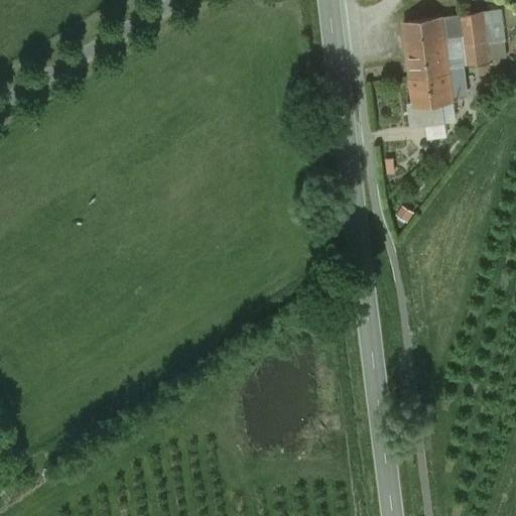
[(500,7),(484,10),(488,40),(488,41),(503,40),(504,40),(500,7)]
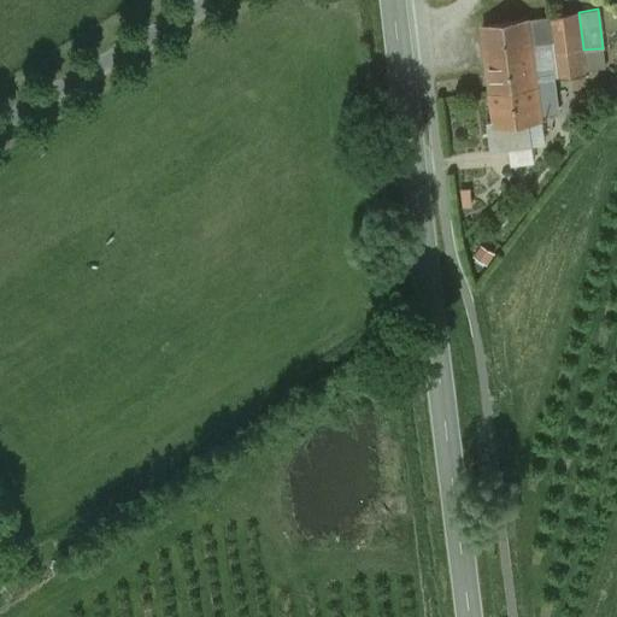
[(579,12),(550,16),(553,47),(554,52),(583,48),(579,12)]
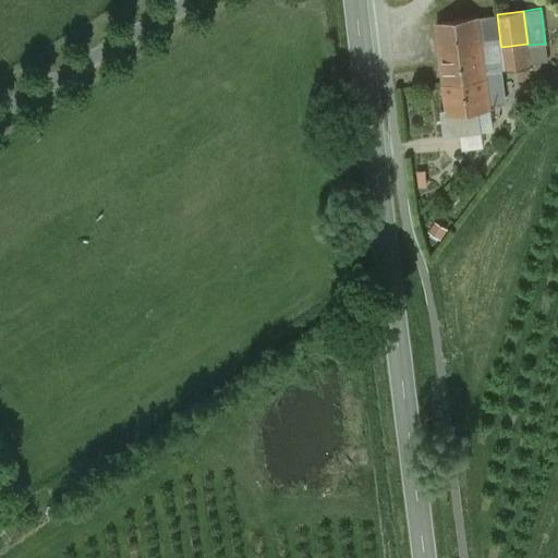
[(497,14),(477,17),(481,46),(500,43),(497,14)]
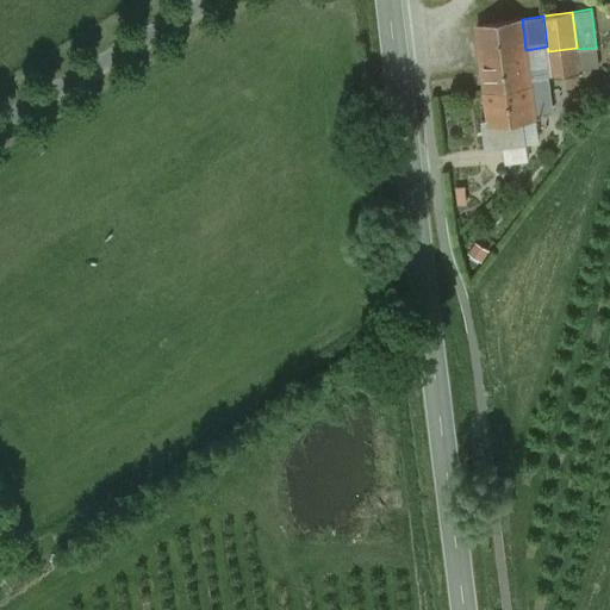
[(522,19),(477,25),(485,91),(530,85),(529,79),(526,50),(522,19)]
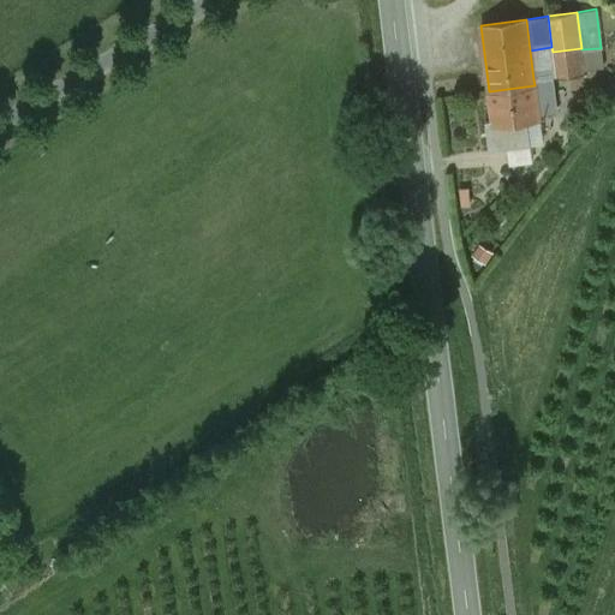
[(551,47),(530,51),(533,79),(555,76),(553,52),(551,47)]
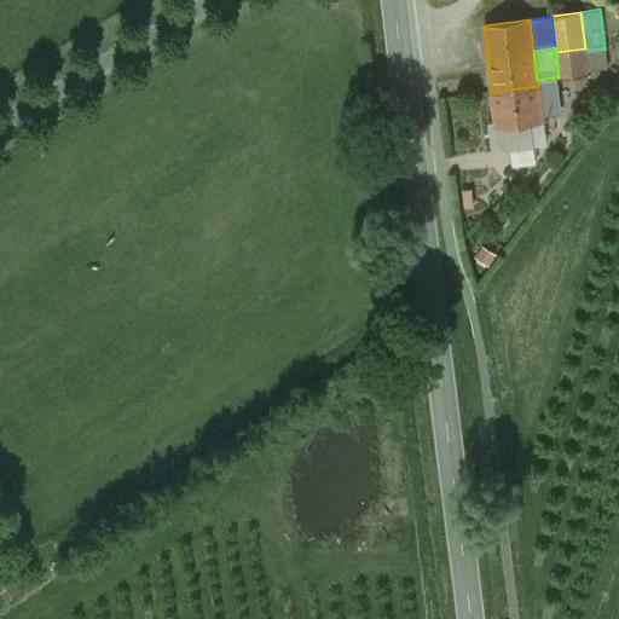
[(585,48),(556,52),(559,76),(588,73),(588,68),(585,50),(585,48)]
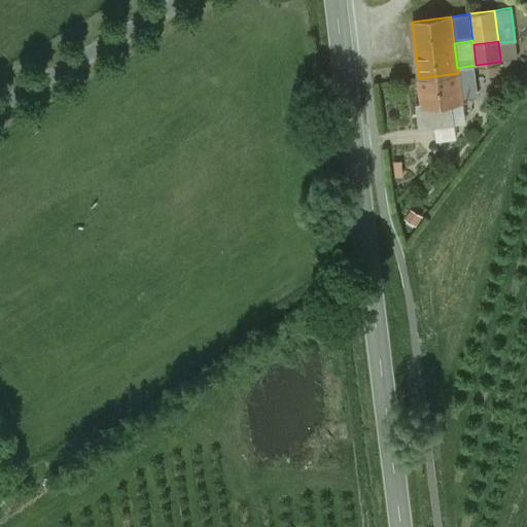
[(514,41),(498,42),(500,58),(516,56),(514,41)]
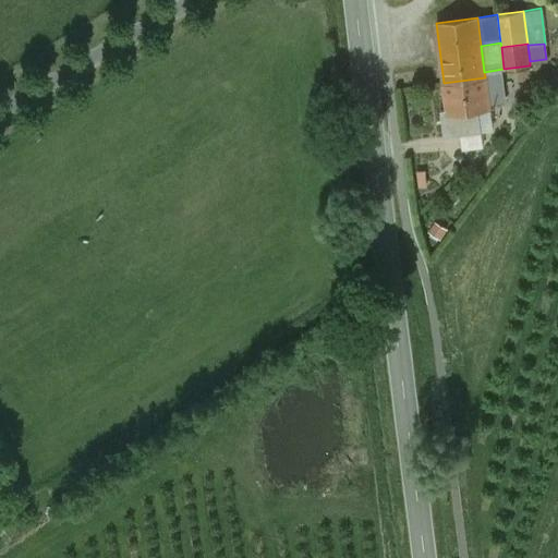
[(485,77),(444,83),(447,110),(448,111),(477,108),(489,106),(485,77)]
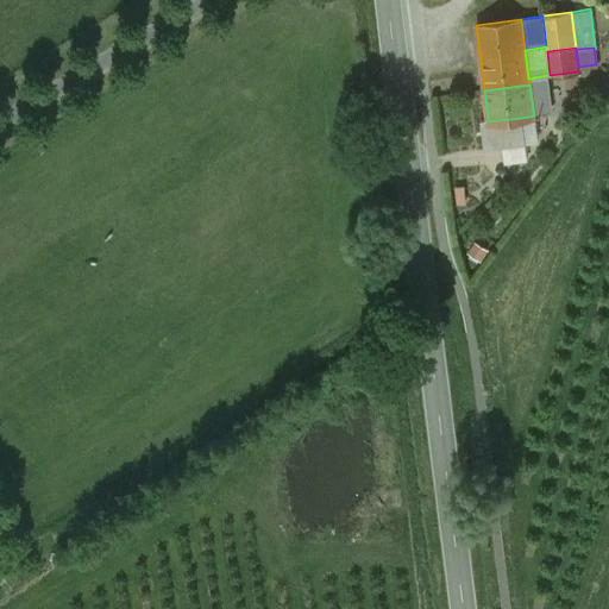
[(521,118),(489,121),(488,120),(481,121),(485,149),(525,144),(521,118)]
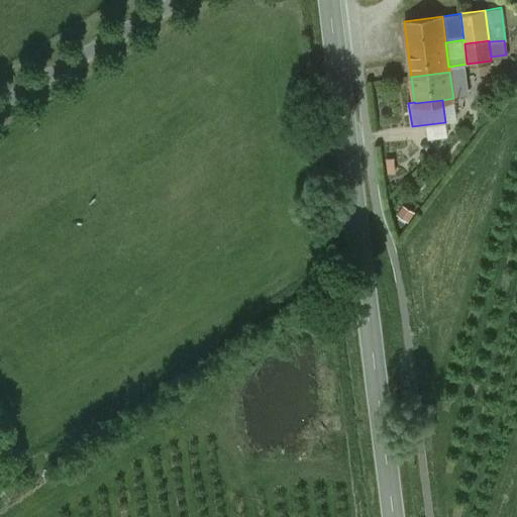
All buildings are outlined.
